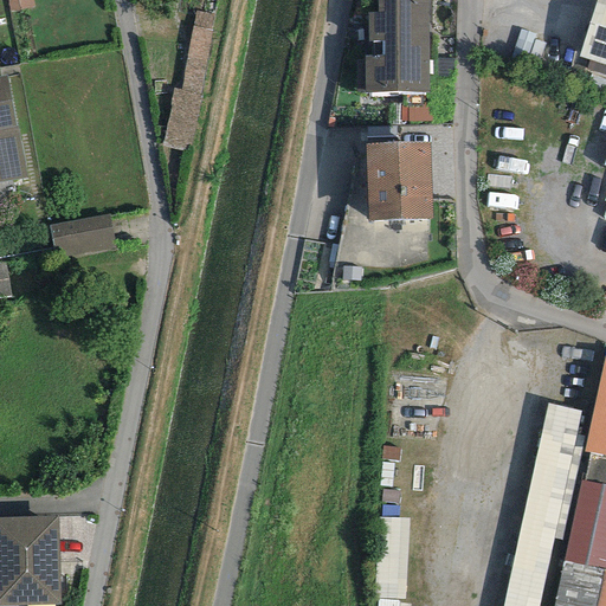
[(32,0),(6,0),(8,12),(34,8),(32,0)]
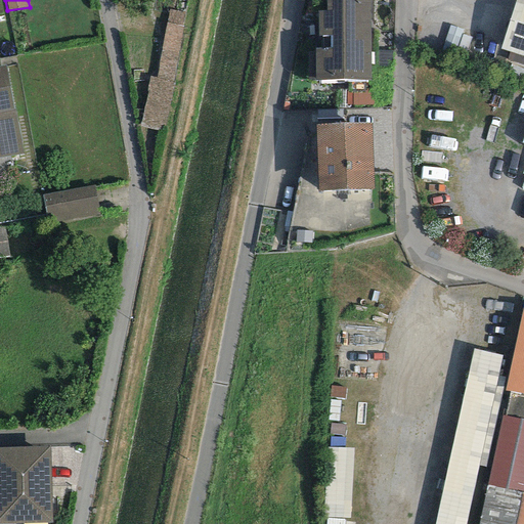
[(368,0),(325,0),(325,11),(317,11),(318,36),(332,36),(332,48),(315,48),(315,80),(370,80),(368,0)]
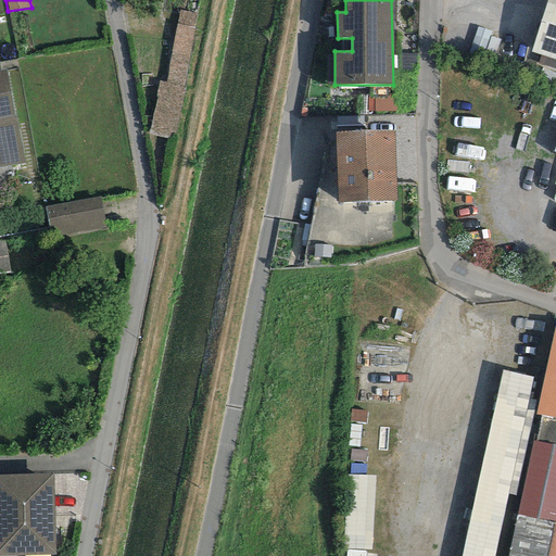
[(555,0),(545,0),(530,52),(555,60),(555,0)]
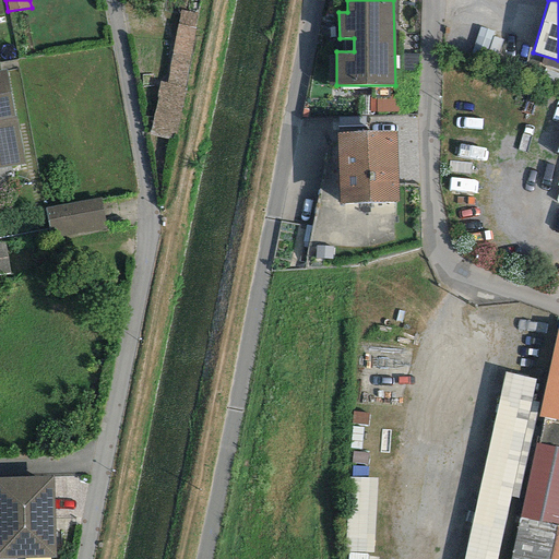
[(198,14),(180,10),(166,82),(159,81),(149,137),(170,141),(171,133),(176,134),(186,87),(183,87),(198,14)]
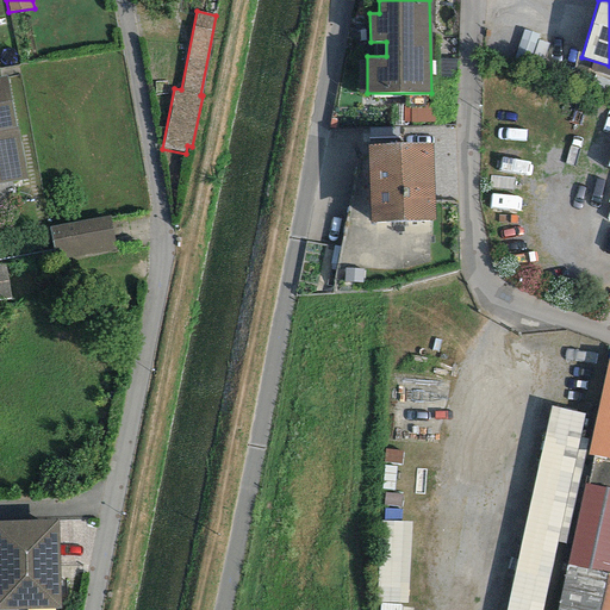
[(6,76),(0,76),(0,184),(26,180),(17,129),(16,130),(6,76)]
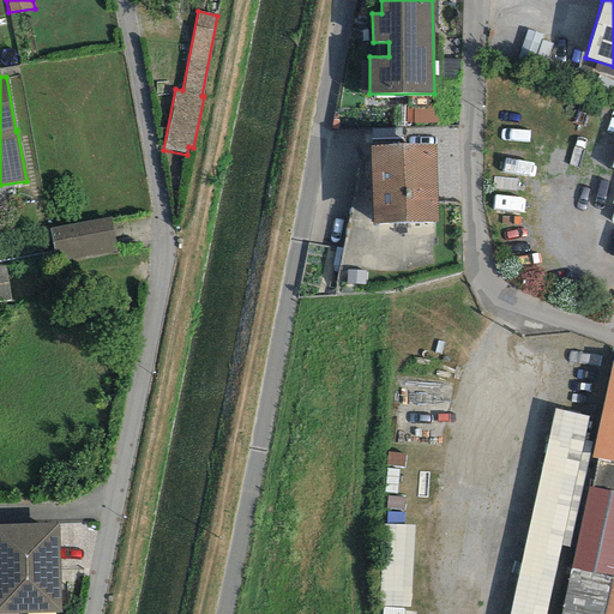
[(434,144),(369,146),(373,224),(438,222),(434,144)]
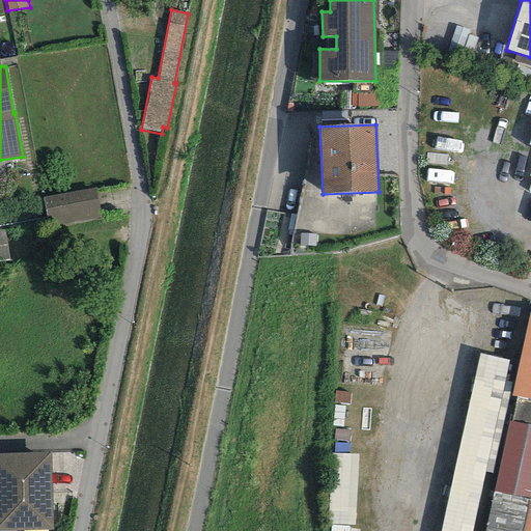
[(95,188),(42,198),(48,228),(102,218),(95,188)]
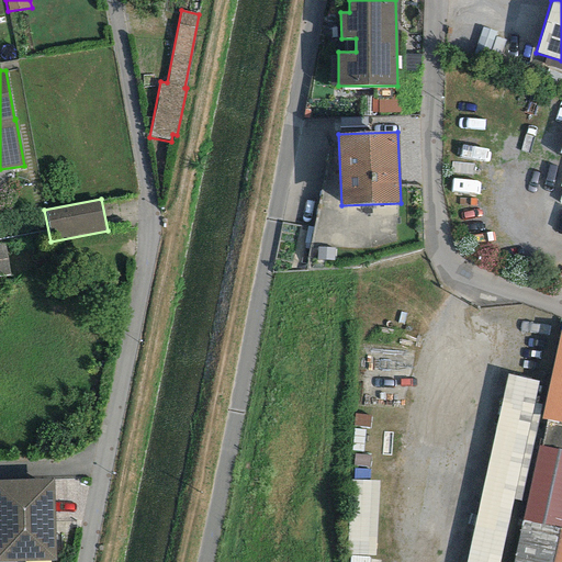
[(4,243),(0,243),(0,276),(9,274),(4,243)]
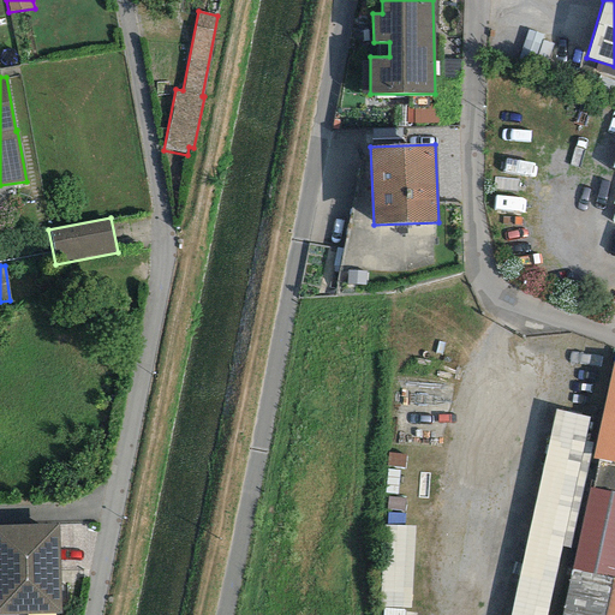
[(614,362),(592,459),(599,460),(614,464),(614,362)]
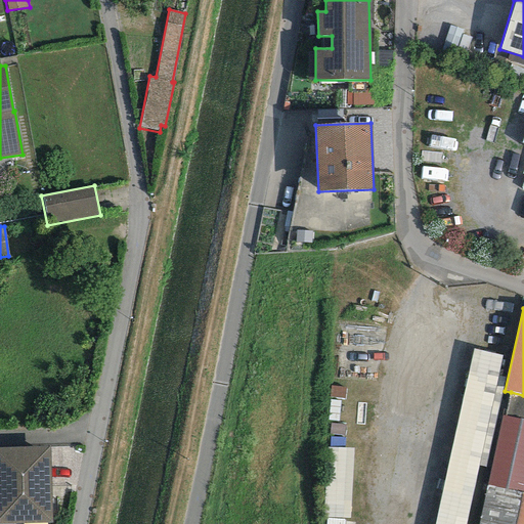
[(467,523),(503,364),(475,358),(437,523),(467,523)]
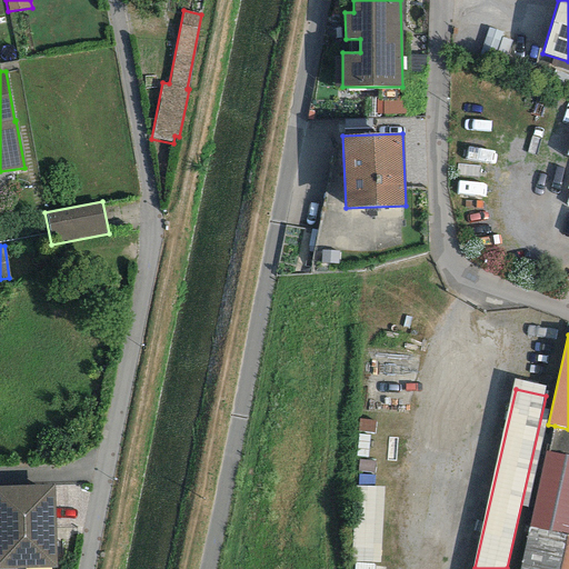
[(401,568),(410,419),(358,417),(350,568),(401,568)]
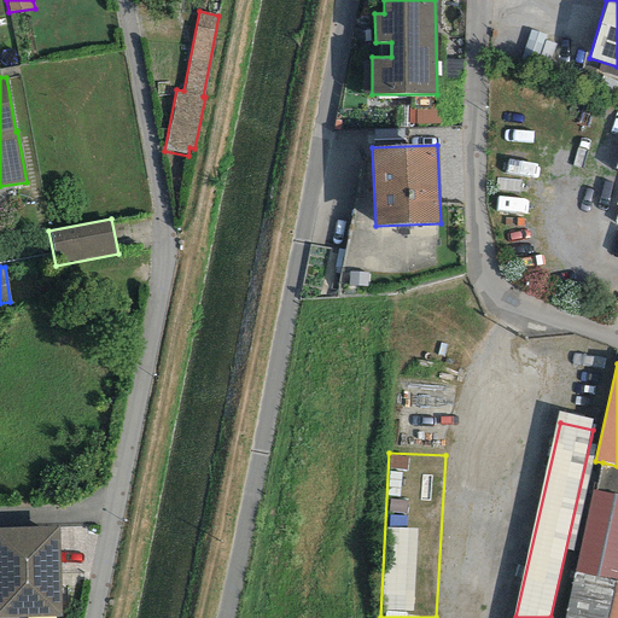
[(617,466),(602,462),(595,491),(617,495),(617,466)]
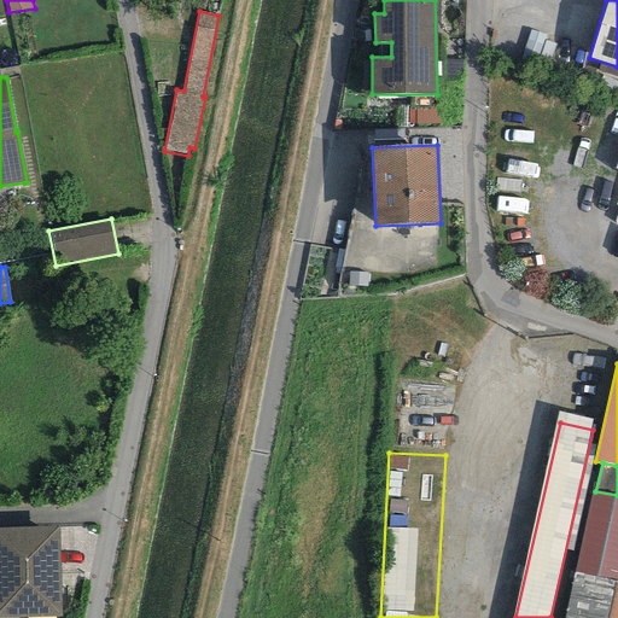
[(617,495),(595,491),(592,490),(575,572),(617,581),(617,495)]
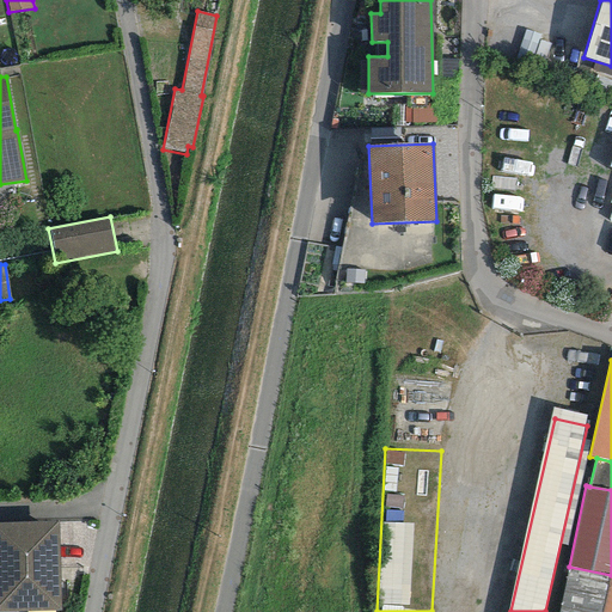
[(59,521),(0,522),(0,611),(60,610),(59,521)]
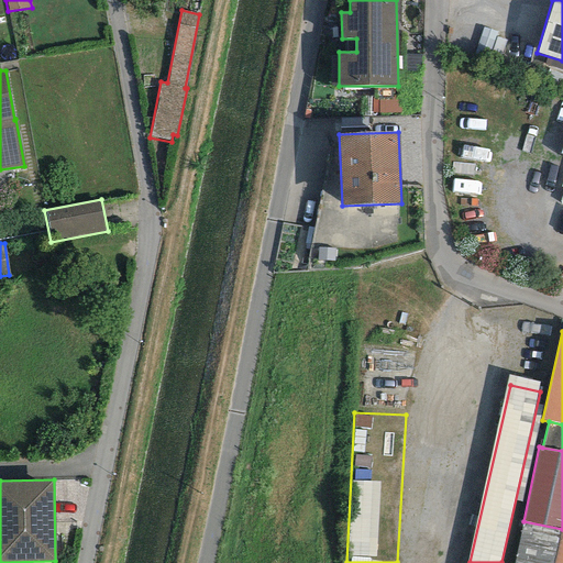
[(562,562),(562,529),(523,521),(514,562),(562,562)]
